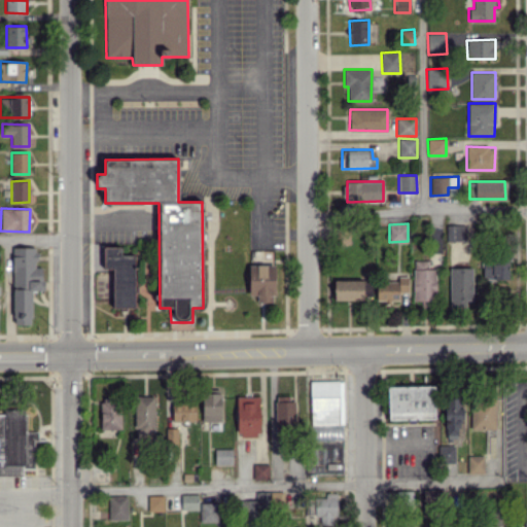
[(446,241),(465,241),(465,224),(446,225),(446,241)]
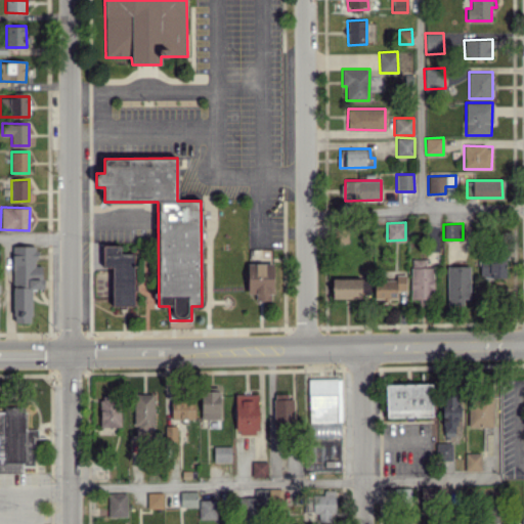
[(134,305),(133,253),(121,254),(121,245),(102,246),(102,264),(112,264),(113,305),(134,305)]
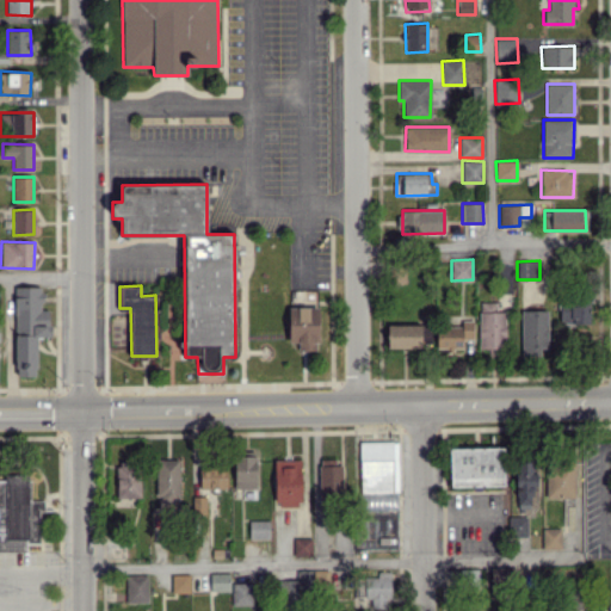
[(42,287),(14,287),(16,376),(37,376),(37,337),(50,337),(49,309),(42,309),(42,287)]
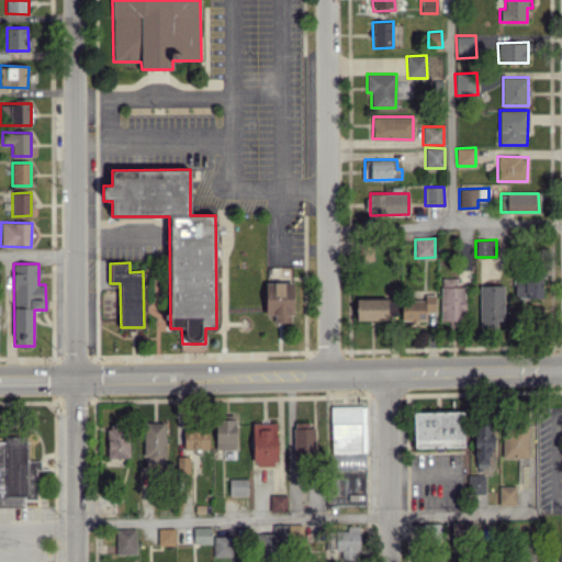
[(542,298),(541,276),(514,277),(515,298),(542,298)]
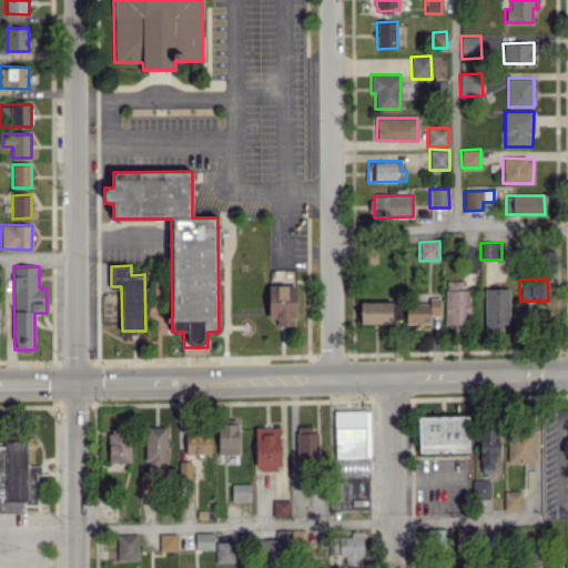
[(445,323),(469,324),(469,290),(462,290),(462,281),(446,281),(445,323)]
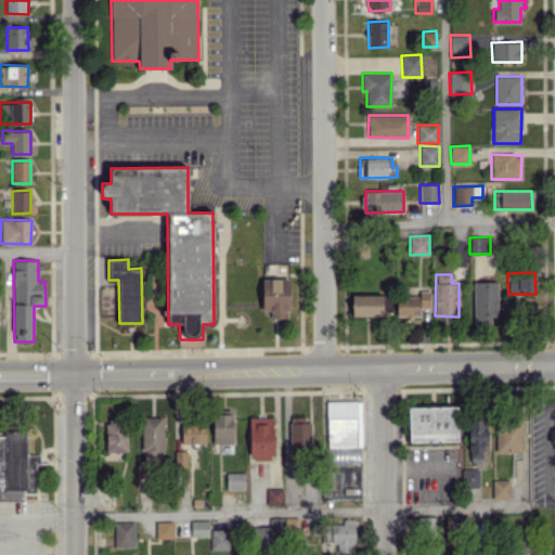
[(289,279),(262,279),(262,311),(271,311),(271,318),(289,318),(289,279)]
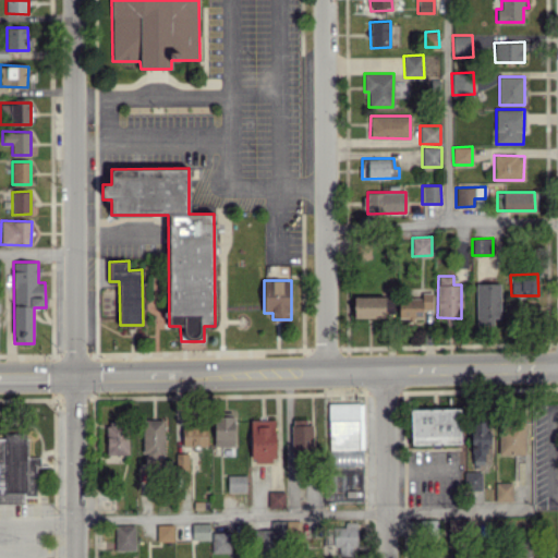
[(476,326),(493,326),(493,318),(500,318),(500,282),(476,283),(476,326)]
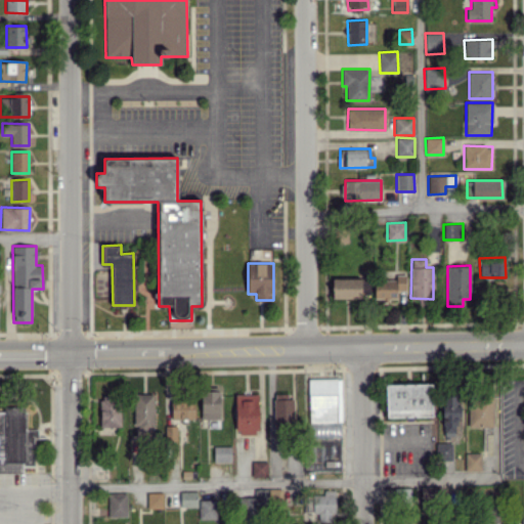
[(396,279),(374,280),(375,300),(397,300),(397,291),(406,291),(406,274),(396,274),(396,279)]
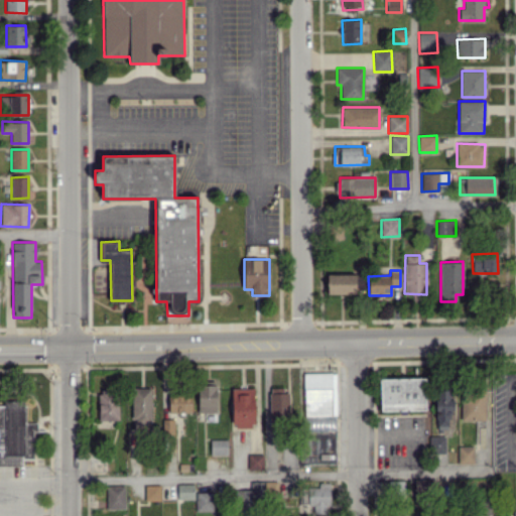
[(328,293),(356,293),(356,274),(328,273),(328,293)]
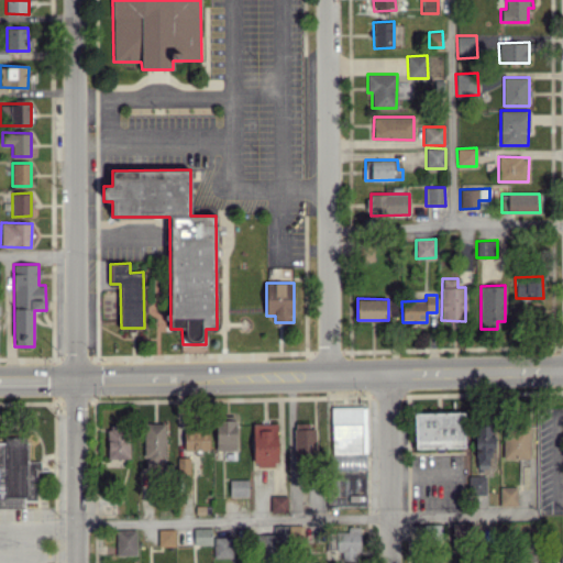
[(366,454),(366,407),(332,407),(332,454),(366,454)]
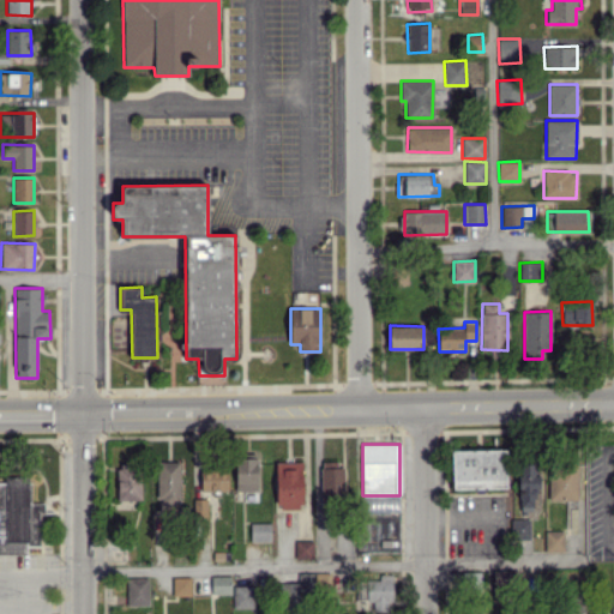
[(506,487),(505,449),(452,451),(452,488),(506,487)]
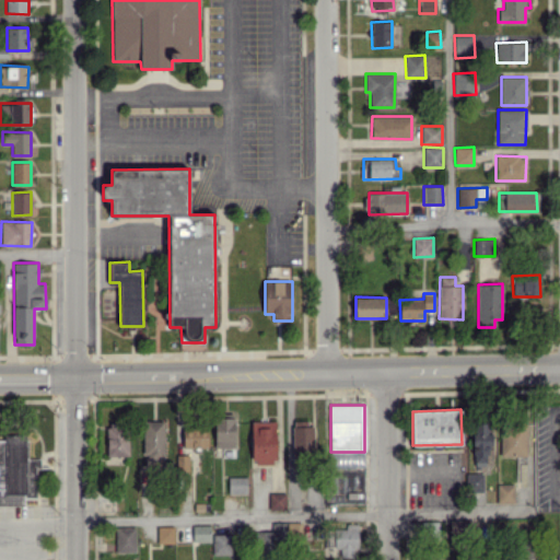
[(235,447),(235,418),(214,417),(214,447),(235,447)]
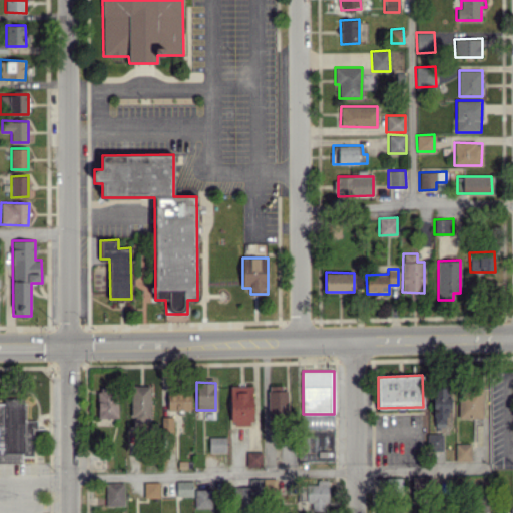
[(99,418),(118,417),(117,386),(97,387),(99,418)]
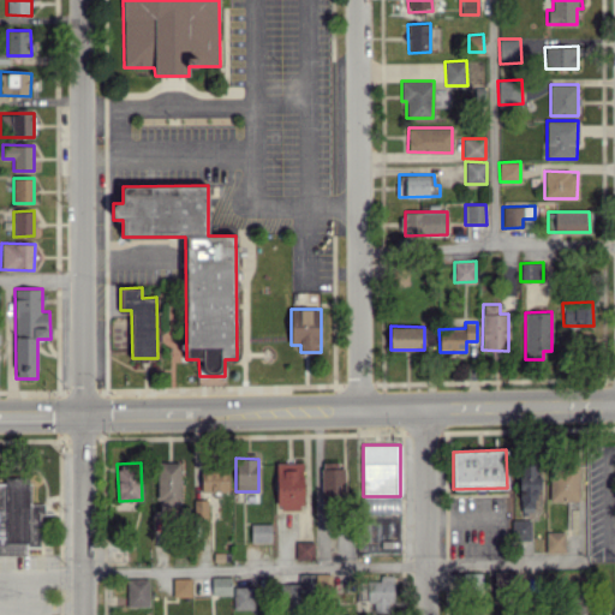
[(156,463),(157,506),(181,506),(180,463),(156,463)]
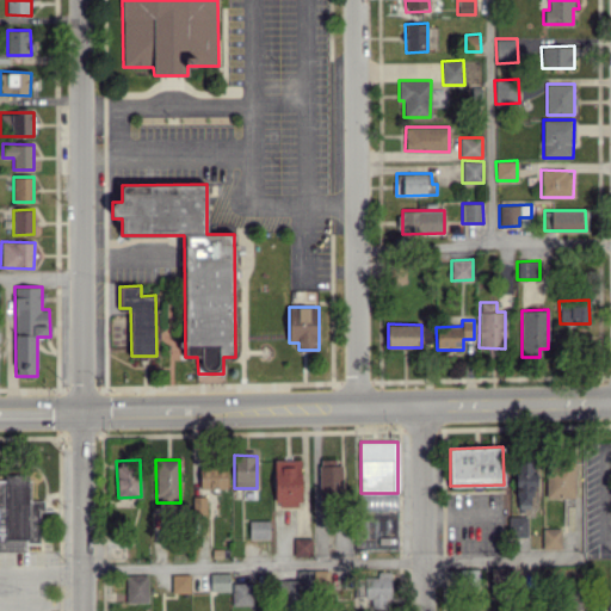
[(301,460),(275,460),(275,506),(301,506),(301,460)]
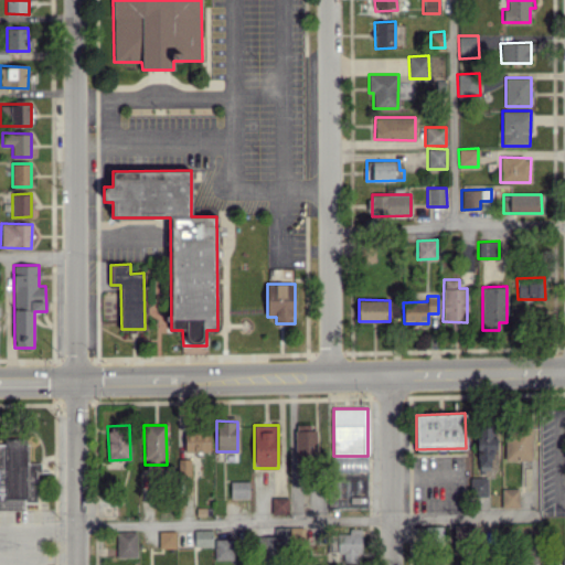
[(295,456),(316,456),(317,425),(295,425),(295,456)]
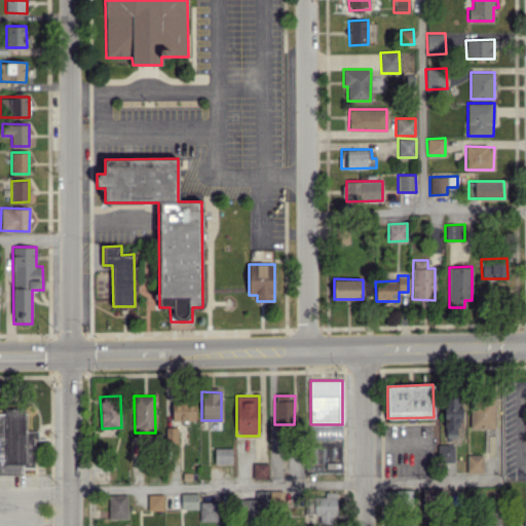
[(471,428),(495,428),(495,398),(471,397),(471,428)]
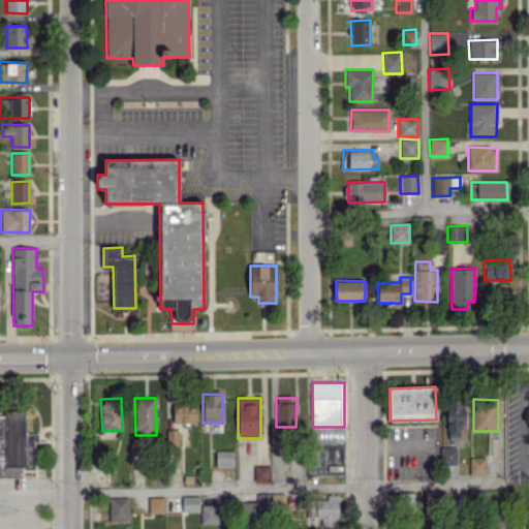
[(446,440),(460,439),(459,423),(465,422),(464,400),(446,400),(446,440)]
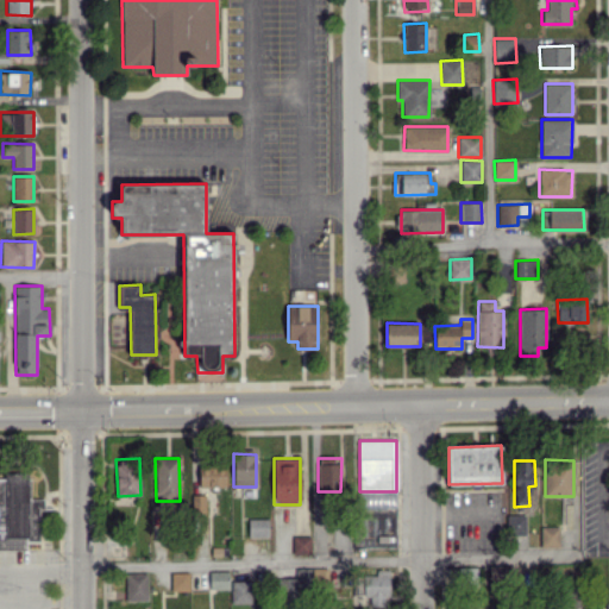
[(225,487),(226,464),(200,464),(199,485),(225,487)]
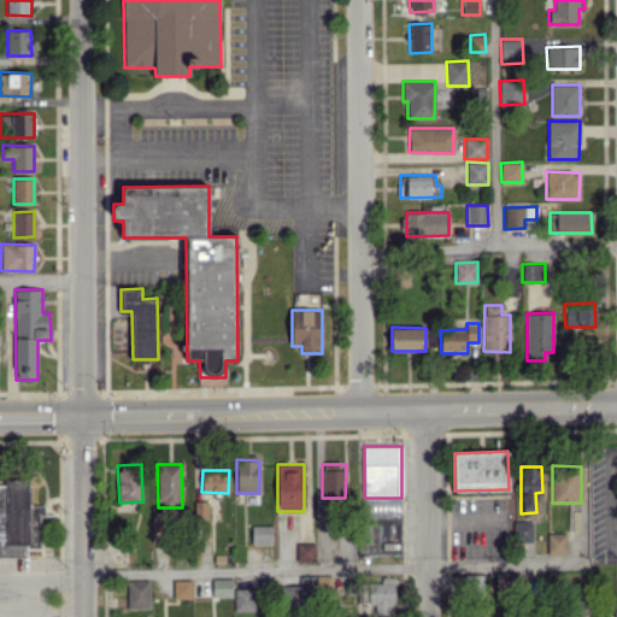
[(0,485),(0,557),(27,557),(27,548),(40,548),(40,515),(45,515),(45,504),(30,504),(30,479),(4,479),(4,485),(0,485)]
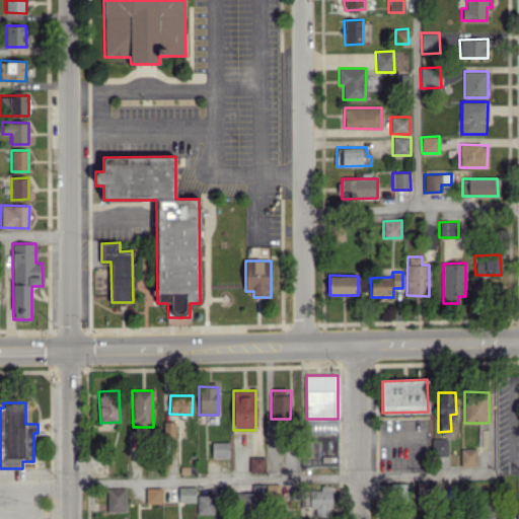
[(447,439),(432,439),(431,455),(447,456),(447,439)]
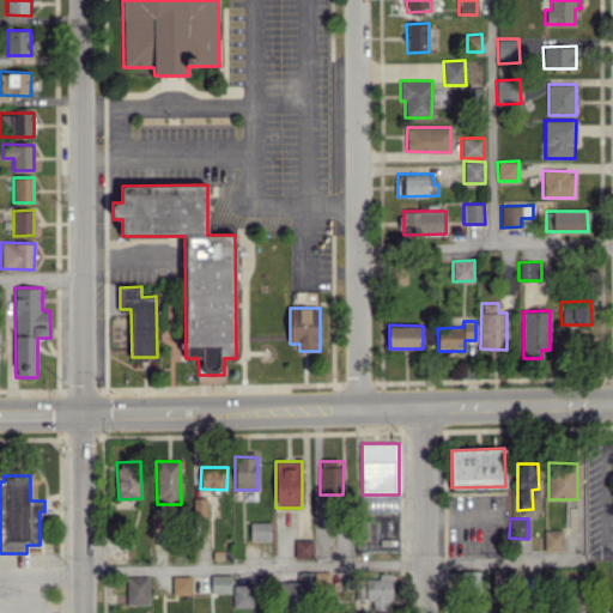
[(269,522),(250,521),(249,540),(269,540),(269,522)]
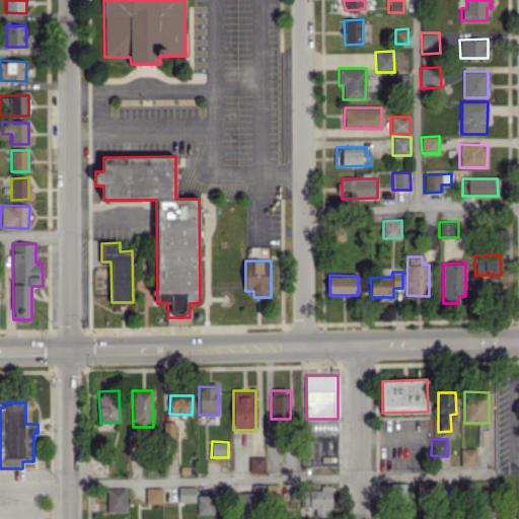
[(476,448),(460,449),(460,466),(476,465),(476,448)]
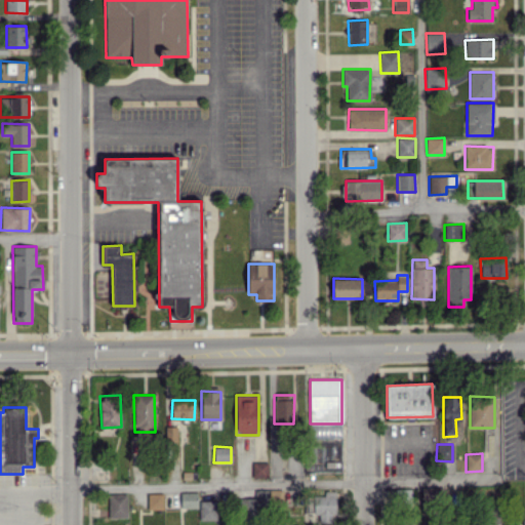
[(252,478),(268,478),(268,461),(252,462),(252,478)]
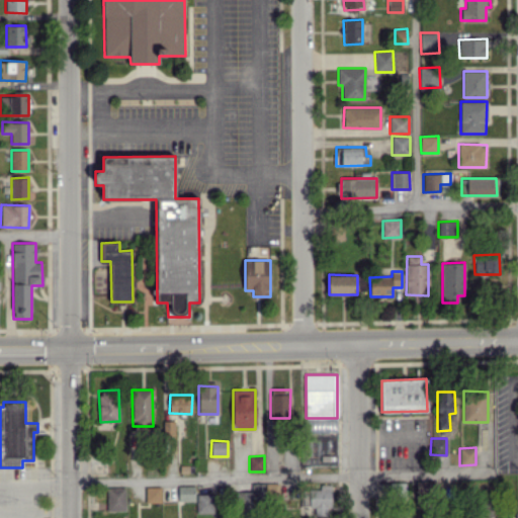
[(279,497),(279,483),(260,483),(261,491),(238,492),(239,516),(257,516),(256,498),(279,497)]
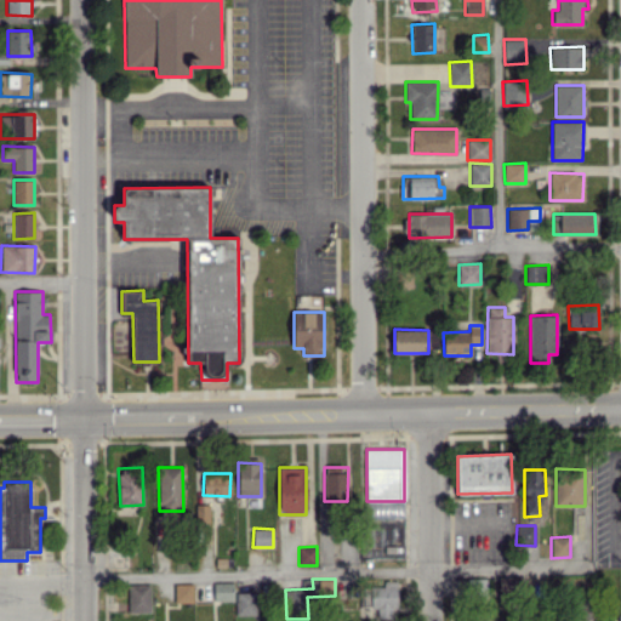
[(397,608),(397,580),(383,581),(383,587),(360,587),(362,607),(376,607),(376,617),(391,617),(391,608),(397,608)]
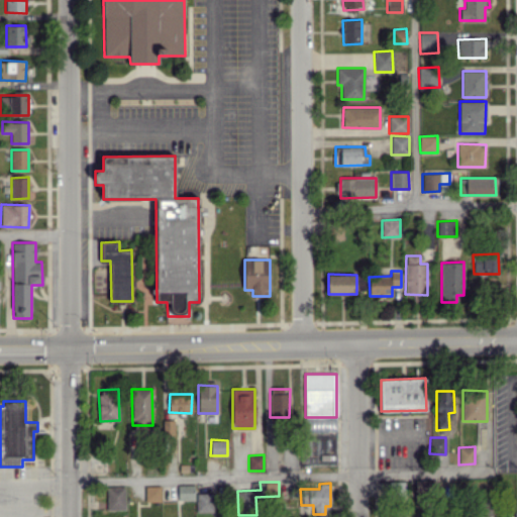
[(194,485),(178,485),(178,500),(194,500),(194,485)]
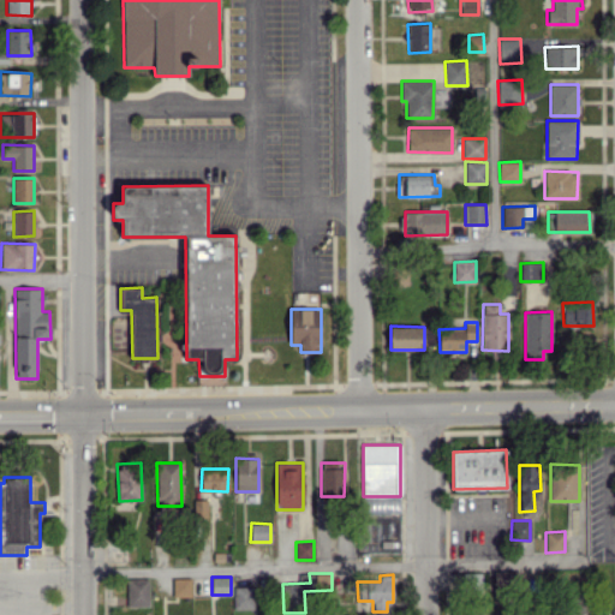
[(126,607),(149,607),(149,578),(126,579),(126,607)]
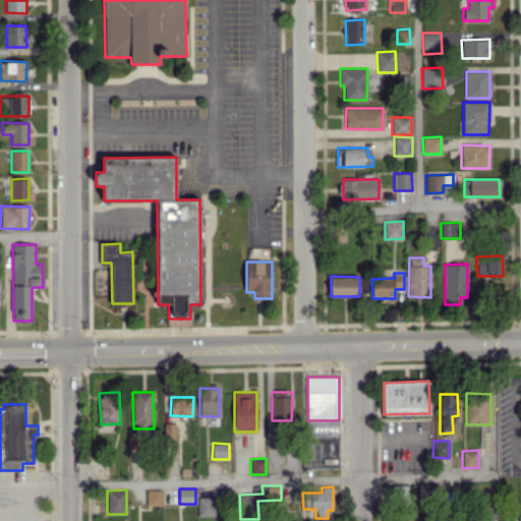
[(162,505),(162,489),(146,489),(147,505),(162,505)]
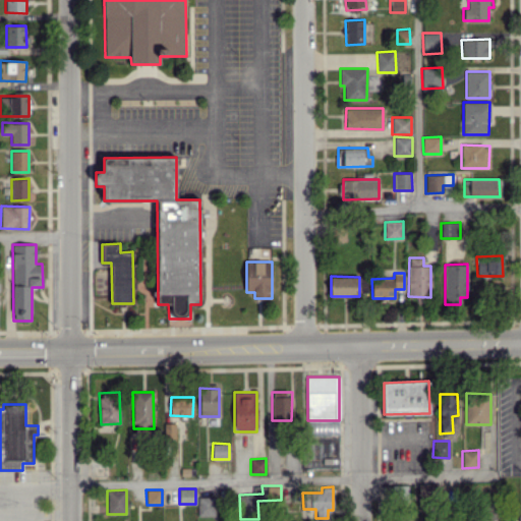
[(215,516),(215,497),(197,497),(198,516),(215,516)]
